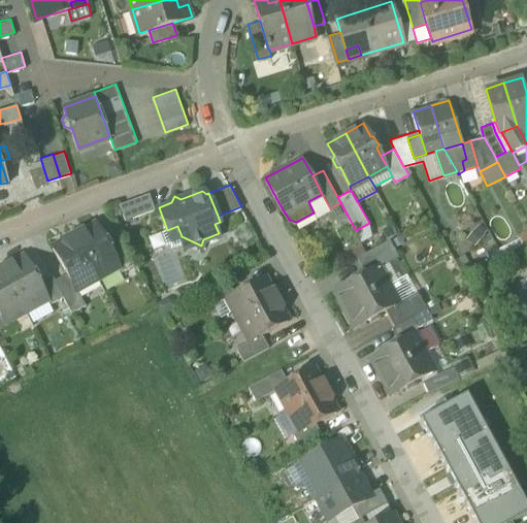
[(120,204),(126,219),(154,207),(149,193),(120,204)]
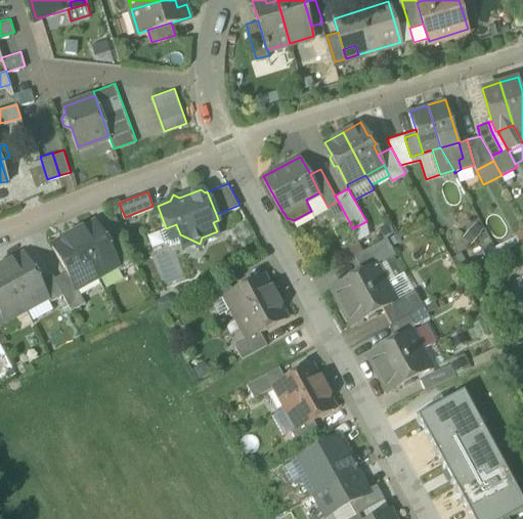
[(319,192),(306,200),(311,211),(314,215),(328,208),(328,207),(319,192)]
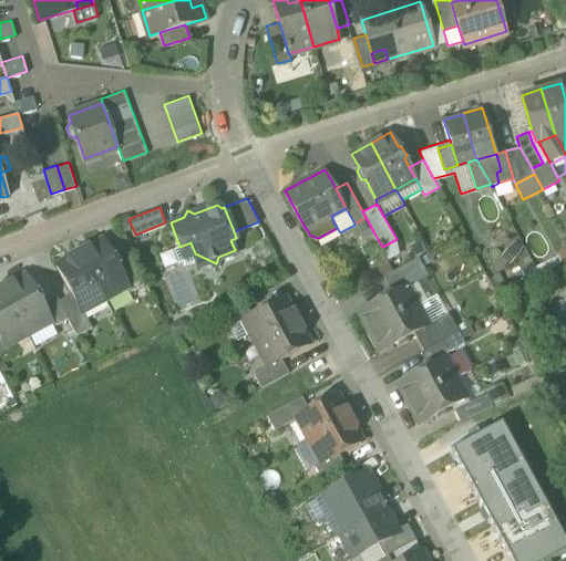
[(354,225),(362,238),(373,231),(366,217),(354,224),(354,225)]
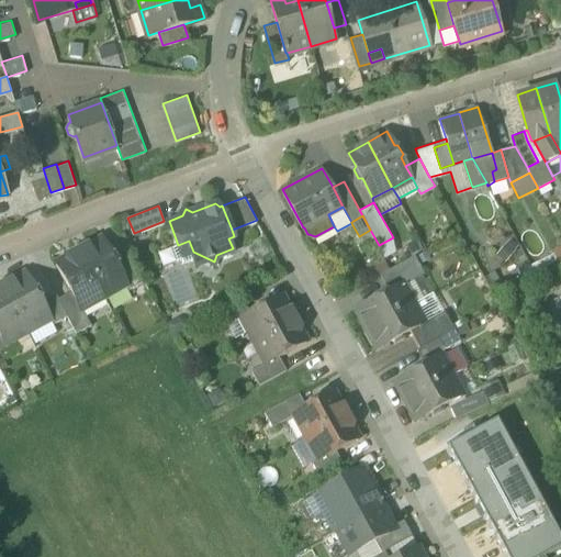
[(334,226),(315,236),(322,249),(341,238),(337,231),(334,226)]
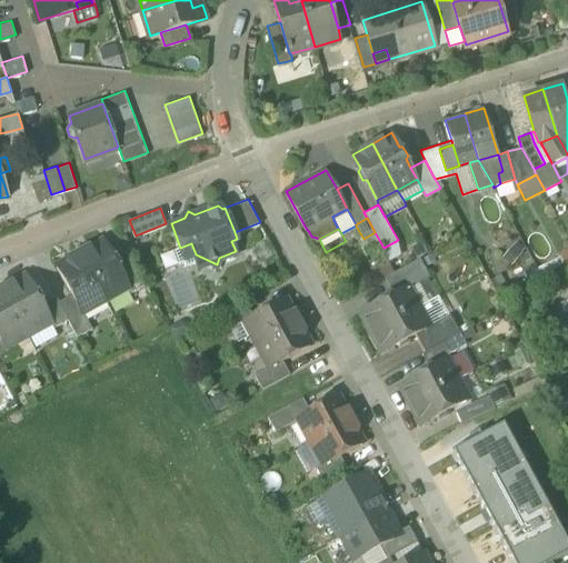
[(103,239),(80,252),(106,298),(128,285),(129,285),(119,267),(103,239)]
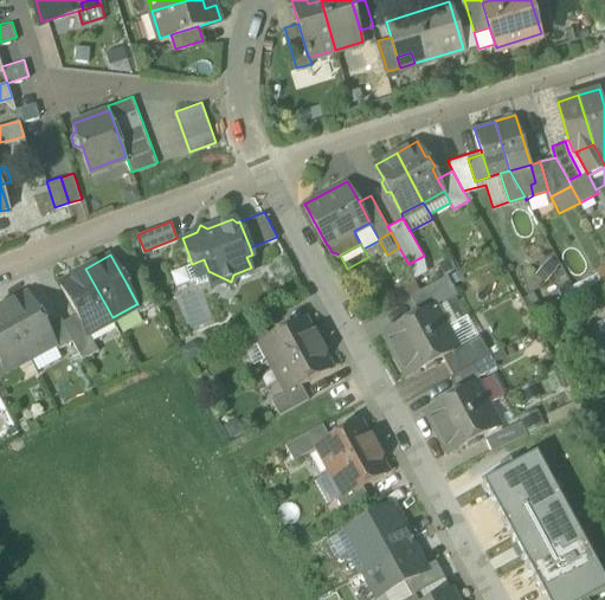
[(293,270),(284,255),(274,259),(275,262),(269,265),(276,276),(281,273),(283,276),(293,270)]
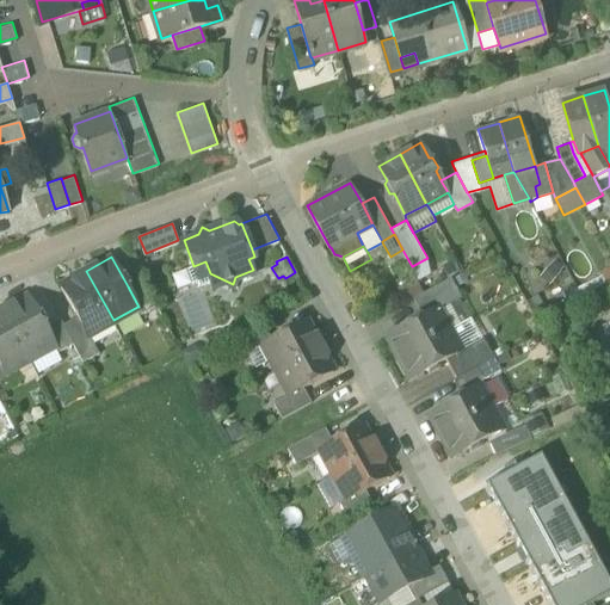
[(555,257),(540,275),(549,283),(565,265),(555,257)]
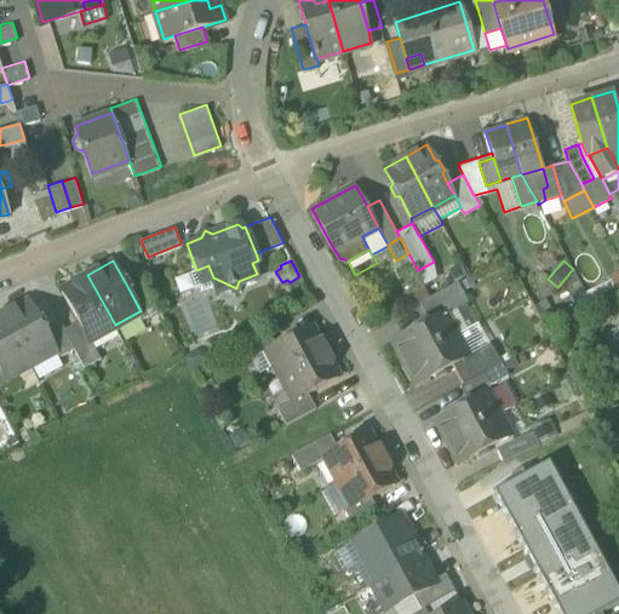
[(434,262),(418,270),(425,283),(437,277),(434,262)]
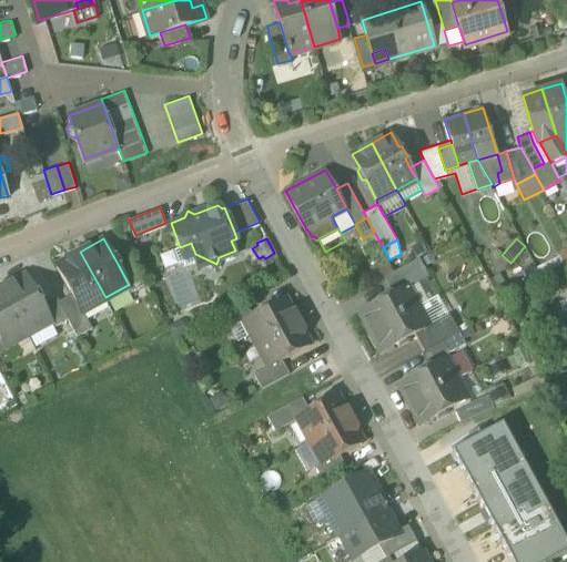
[(191,243),(180,247),(185,261),(194,257),(199,269),(214,263),(195,254),(191,243)]
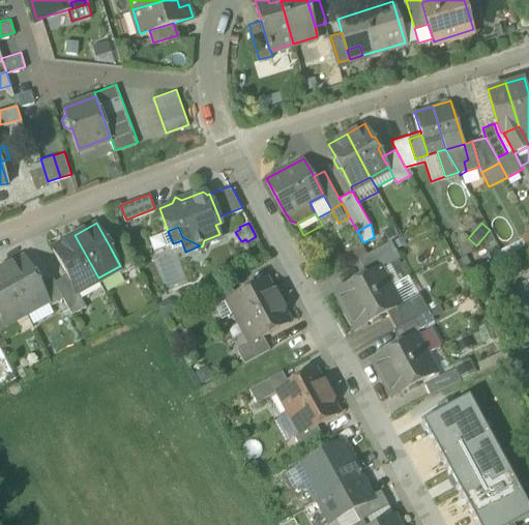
[(78,289),(98,278),(75,235),(53,246),(67,273),(77,290),(78,289)]
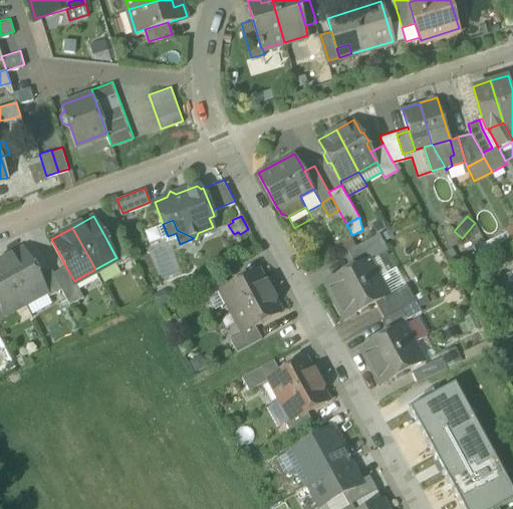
[(347,250),(355,265),(368,258),(368,259),(369,259),(389,248),(379,232),(347,250)]
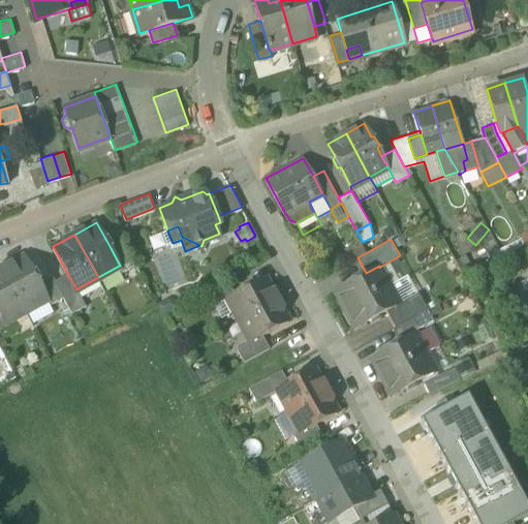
[(119,266),(122,271),(135,264),(123,241),(111,248),(120,266),(119,266)]
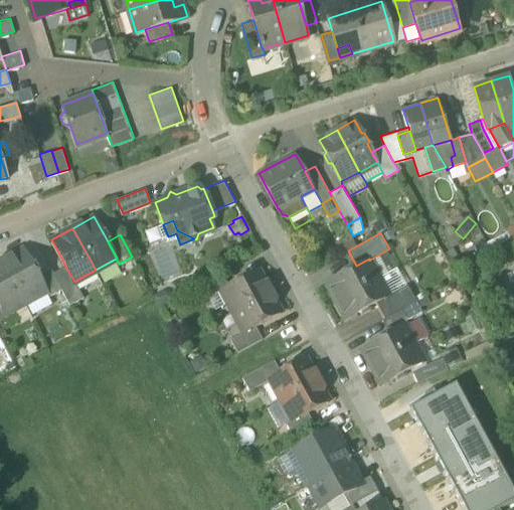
[(24,248),(3,260),(26,302),(46,291),(47,290),(38,274),(24,248)]
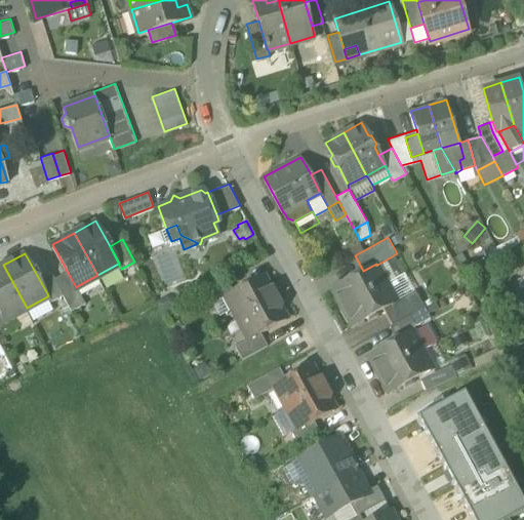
[(333,287),(344,306),(386,282),(376,265),(376,264),(363,271),(358,274),(355,272),(347,277),(346,280),(333,287)]
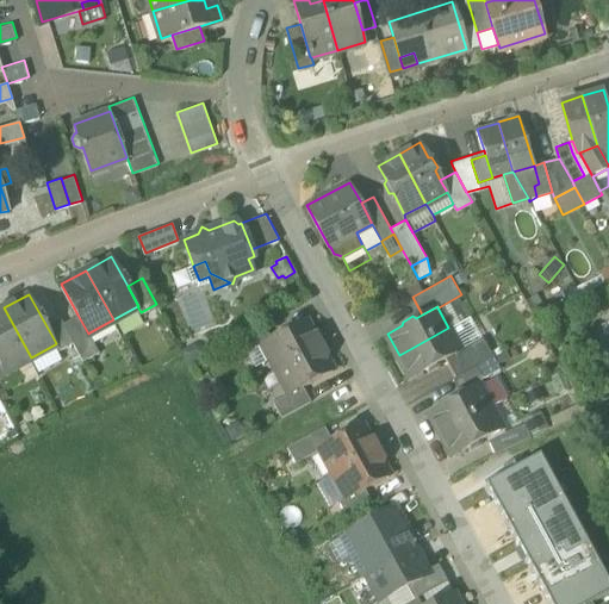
[(7,371),(31,357),(4,307),(0,309),(0,360),(6,371),(7,371)]
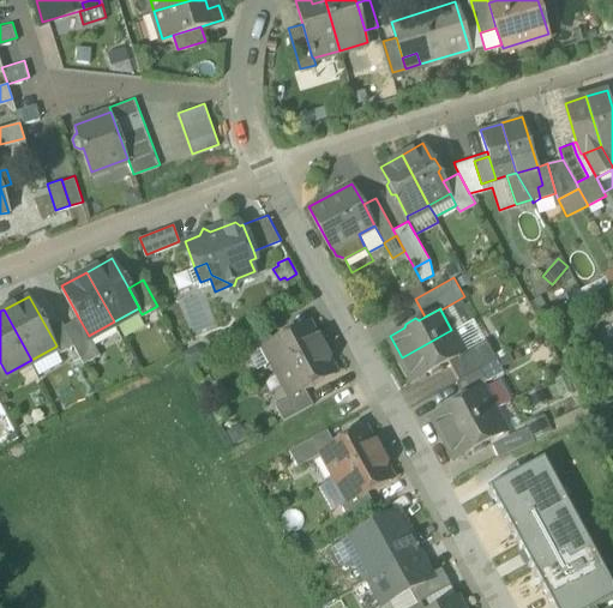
[(78,317),(64,325),(74,344),(84,362),(101,354),(90,335),(89,336),(78,317)]
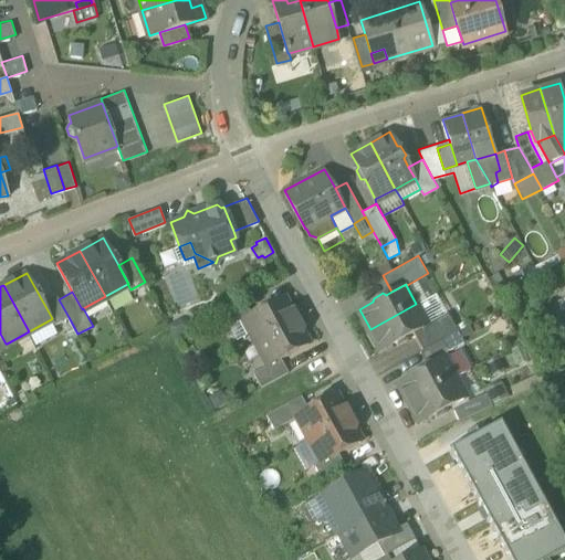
[(438,293),(416,304),(427,323),(448,312),(438,293)]
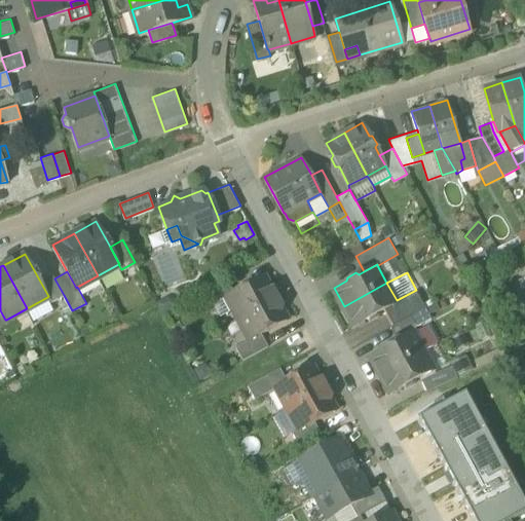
[(49,302),(64,295),(54,278),(51,273),(39,280),(48,296),(47,297),(49,302)]
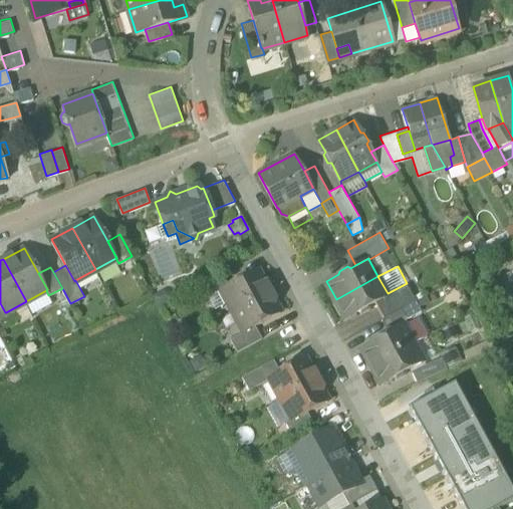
[(221,288),(232,309),(269,289),(258,268),(246,275),(243,273),(236,277),(236,280),(229,284),(221,288)]
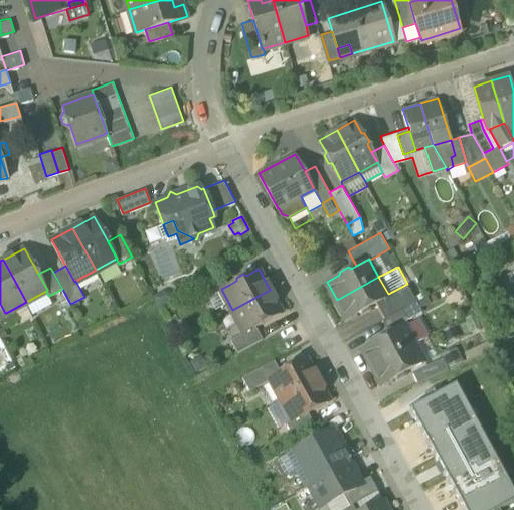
[(197,286),(204,299),(209,296),(217,292),(221,289),(229,285),(222,273),(197,286)]
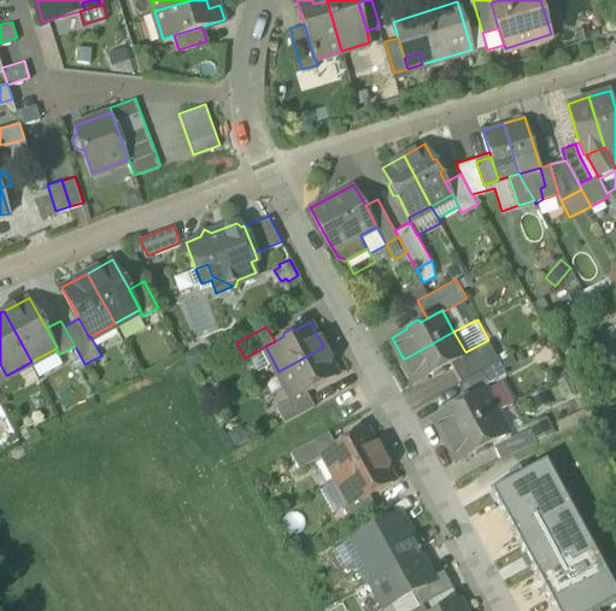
[(465,352),(453,332),(404,359),(415,381),(430,372),(434,375),(444,369),(444,365),(451,362),(465,353),(465,352)]
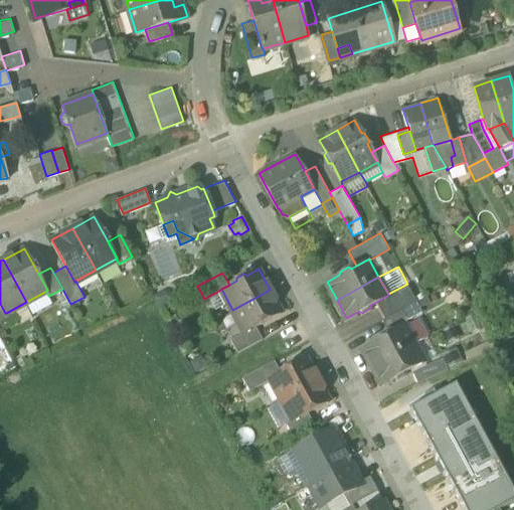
[(376,302),(384,317),(403,307),(416,300),(407,284),(388,294),(388,295),(376,302)]
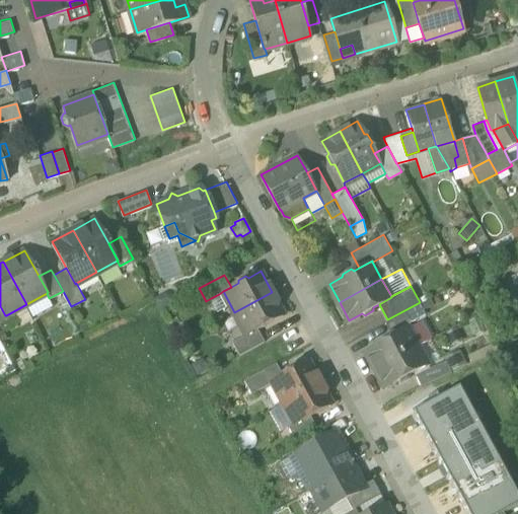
[(468,302),(459,286),(447,292),(456,308),(468,302)]
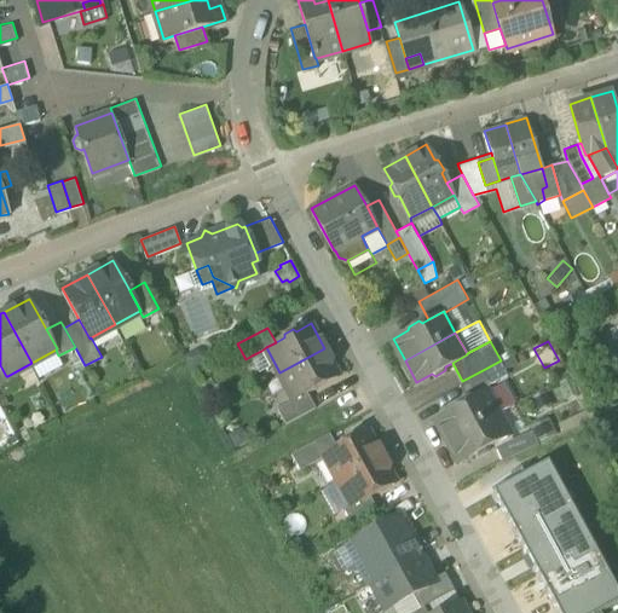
[(204,343),(184,354),(191,369),(212,358),(204,343)]
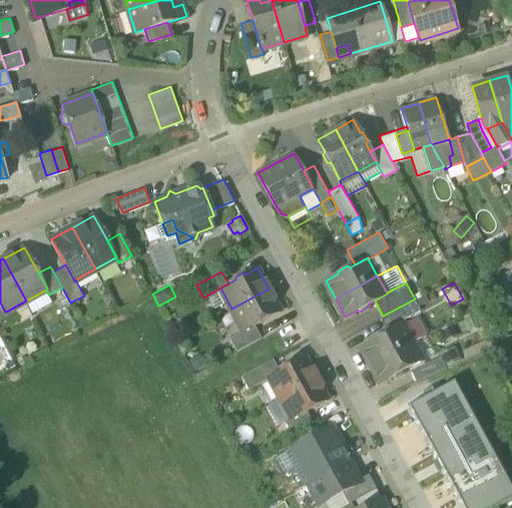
[(281,310),(269,289),(231,309),(243,330),(254,324),(281,310)]
